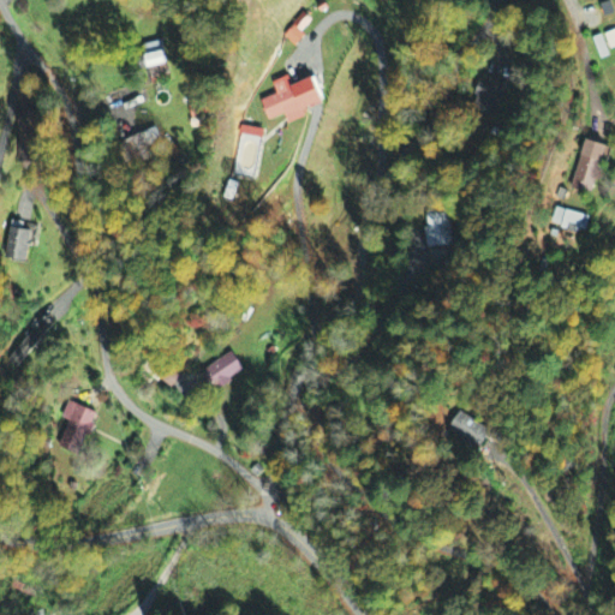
[(284,37),(294,48),(304,36),(300,33),(311,22),(304,16),(284,37)]
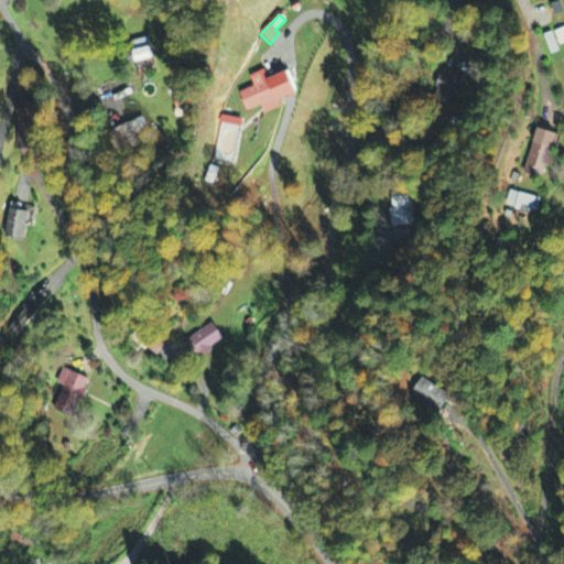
[(559,47),(563,44),(563,29),(544,35),(551,56),(561,53),(559,47)]
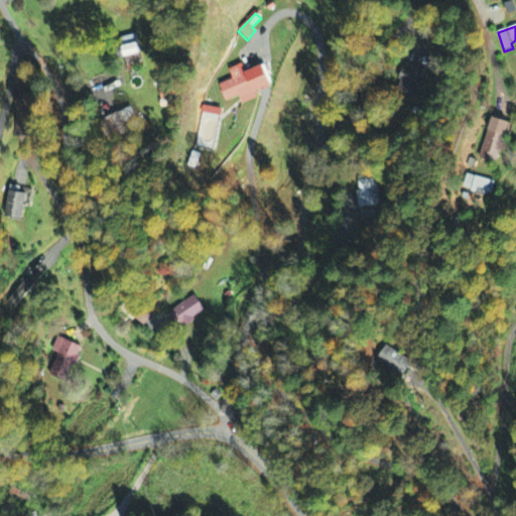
[(134,66),(143,63),(137,35),(121,38),(128,73),(135,71),(134,66)]
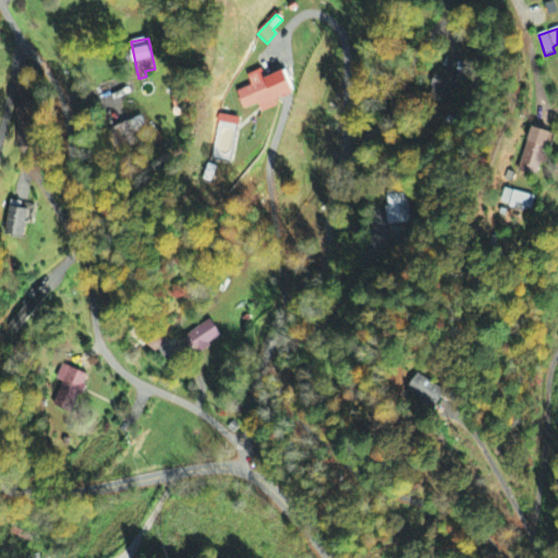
[(460,77),(440,70),(428,100),(448,108),(460,77)]
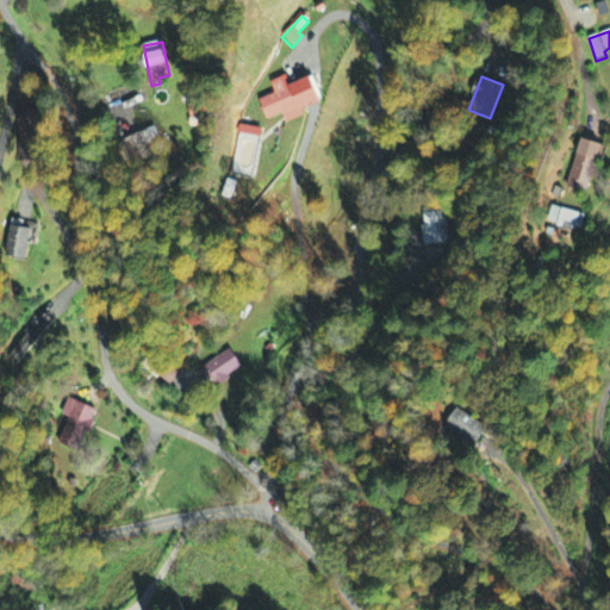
[(323,104),(315,79),(284,88),(281,82),(272,86),(274,95),(260,100),(267,120),(284,114),(287,124),(305,118),(303,110),(323,104)]
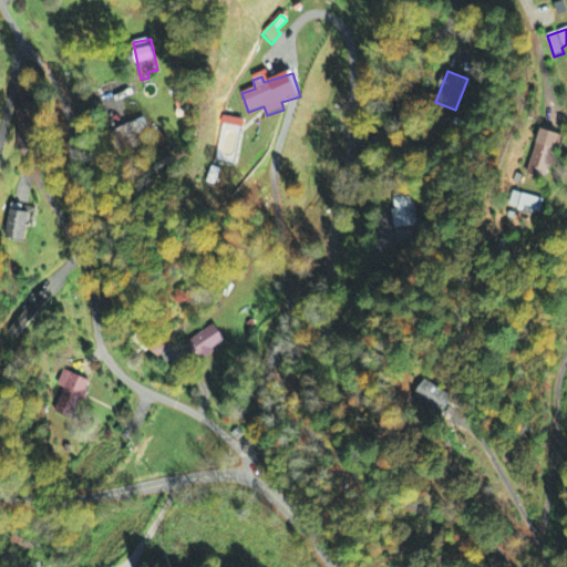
[(177,120),(189,119),(186,96),(175,98),(177,120)]
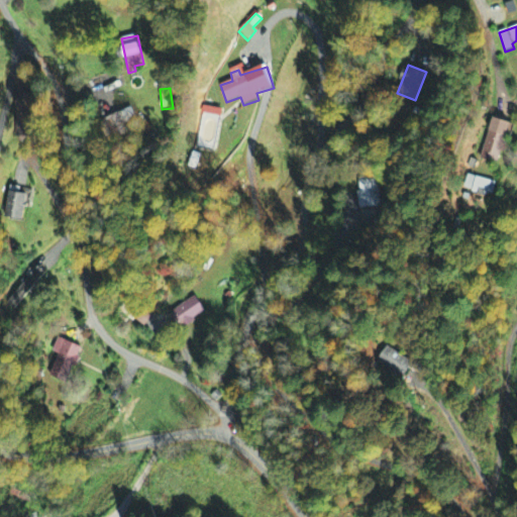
[(126,124),(136,120),(130,108),(101,121),(109,138),(128,129),(126,124)]
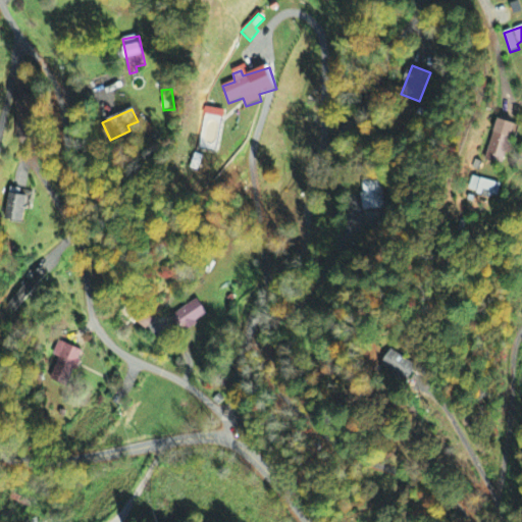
[(487,161),(507,167),(520,125),(501,119),(487,161)]
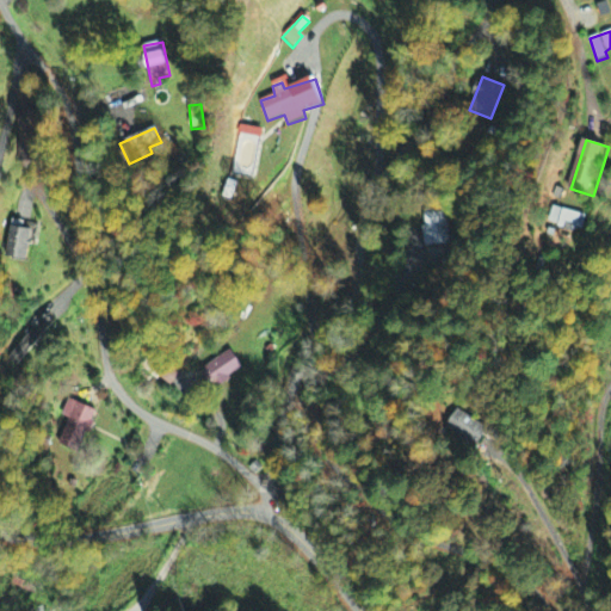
[(591,216),(556,208),(553,226),(586,234),(591,216)]
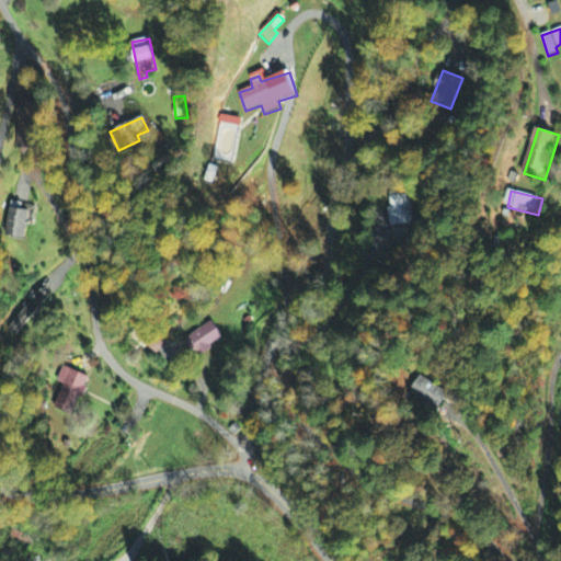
[(388,227),(410,226),(409,192),(387,193),(388,227)]
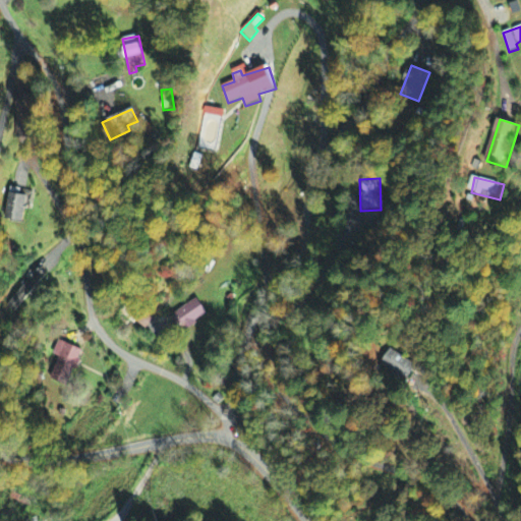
[(5,221),(24,223),(27,195),(20,194),(20,189),(8,188),(5,221)]
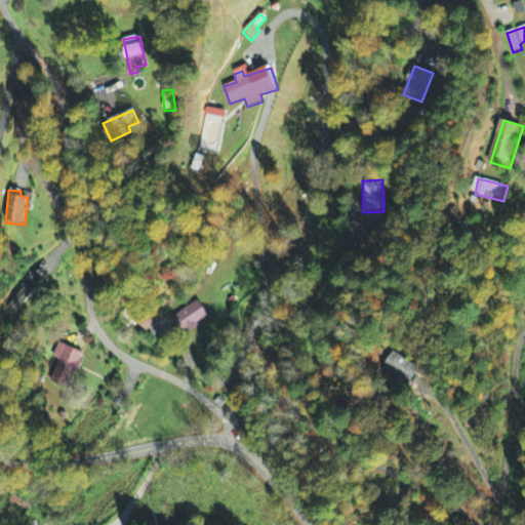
[(172,319),(185,335),(209,318),(198,301),(172,319)]
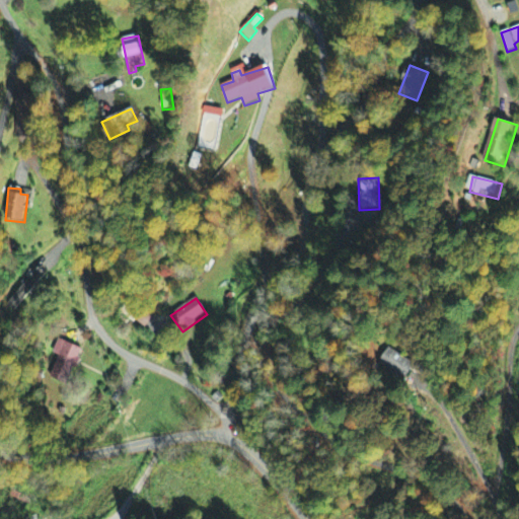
[(51,354),(59,357),(50,378),(67,386),(82,350),(57,340),(51,354)]
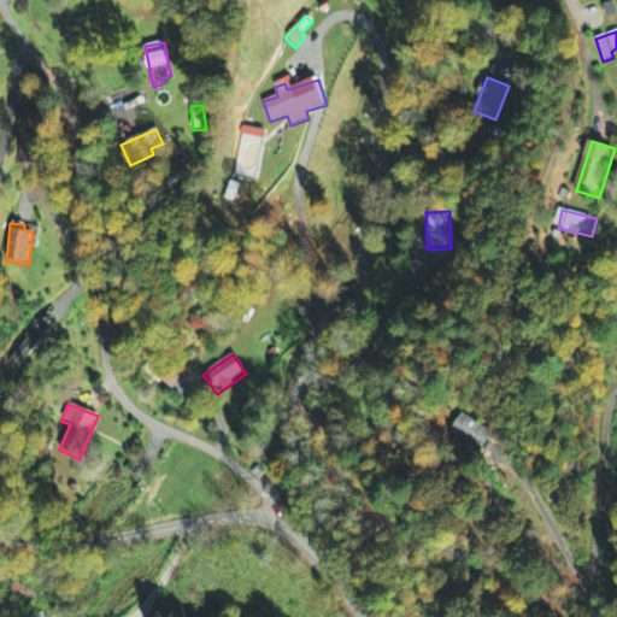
[(487,453),(498,434),(465,417),(454,435),(487,453)]
